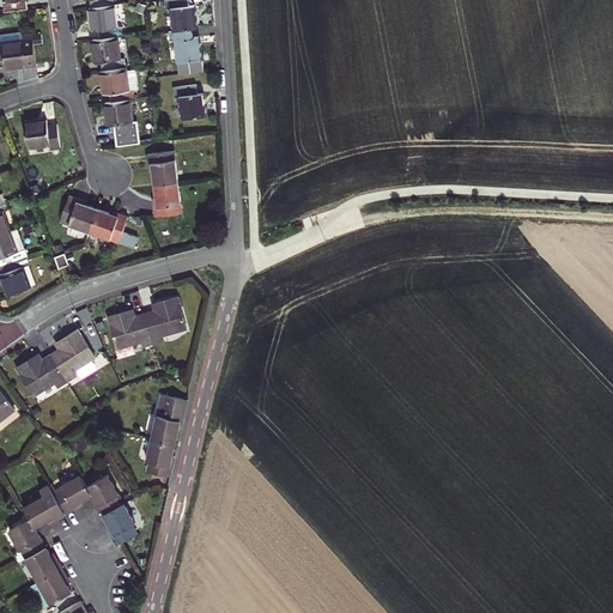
[(7,0),(8,1),(4,1),(5,12),(28,8),(26,0),(7,0)]
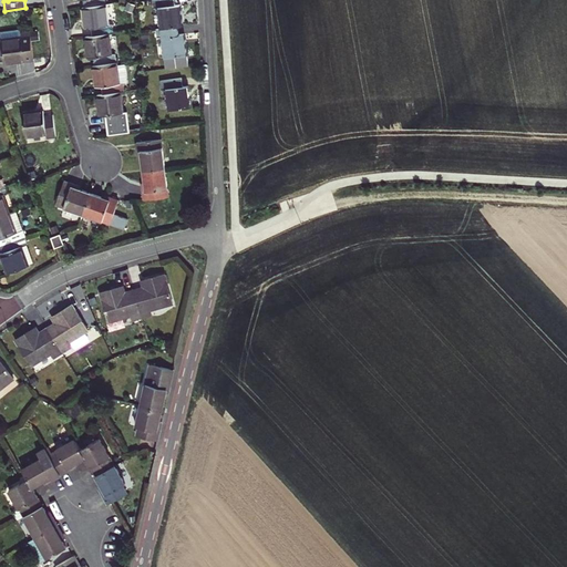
[(178,26),(184,26),(182,10),(181,4),(175,4),(174,0),(153,0),(154,8),(158,8),(161,28),(178,26)]
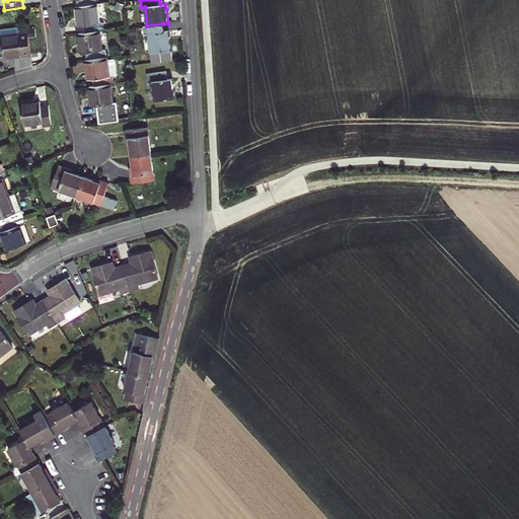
[(84,25),(85,32),(99,31),(104,30),(103,22),(99,22),(96,4),(77,6),(76,7),(78,21),(79,26),(84,25)]
